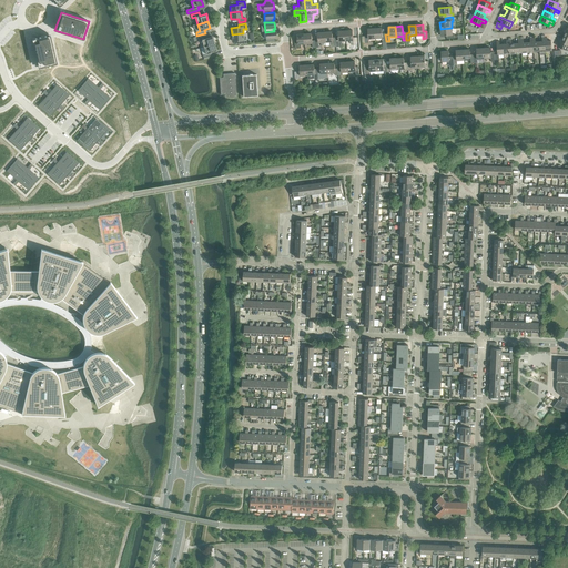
[(368,39),(375,38),(375,28),(367,29),(368,36),(365,36),(365,43),(368,42),(368,39)]
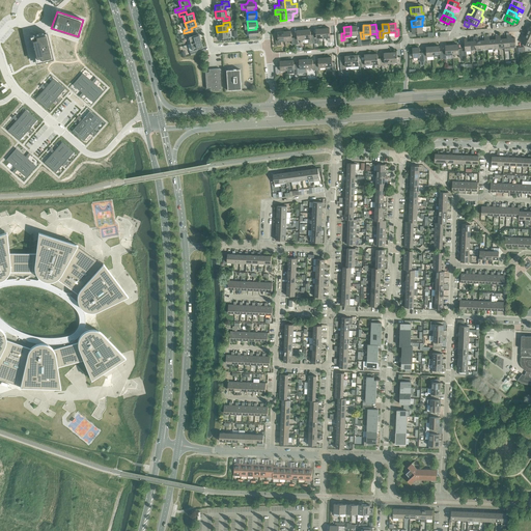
[(351,26),(351,35),(357,35),(358,38),(359,38),(359,46),(361,46),(361,38),(360,32),(357,32),(357,26),(351,26)]
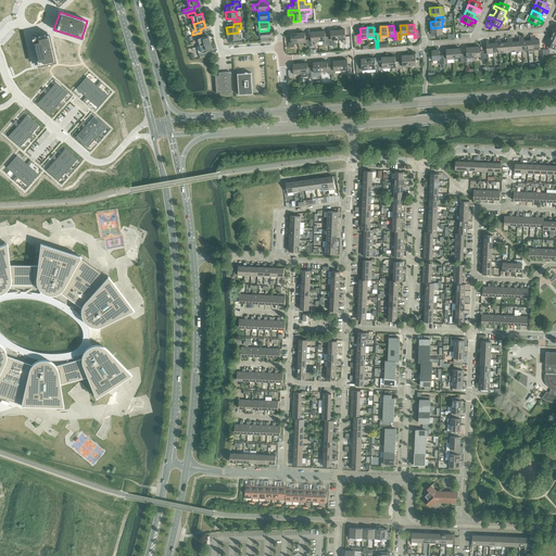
[(442,27),(431,28),(431,35),(437,35),(438,38),(445,37),(444,34),(443,34),(442,27)]
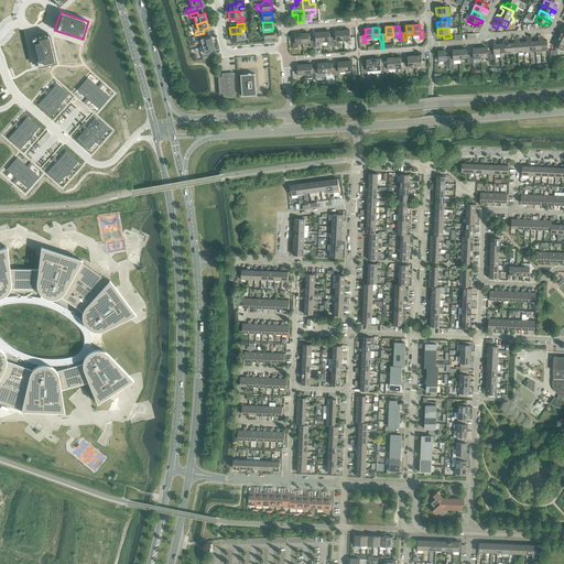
[(350,30),(343,31),(344,41),(348,40),(348,44),(355,43),(354,38),(350,38),(350,30)]
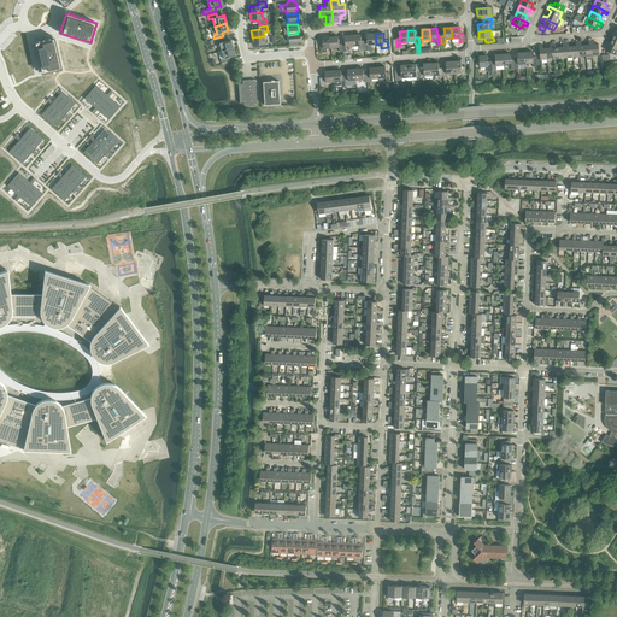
[(299,34),(298,34),(288,35),(289,46),(298,45),(298,41),(300,41),(299,34)]
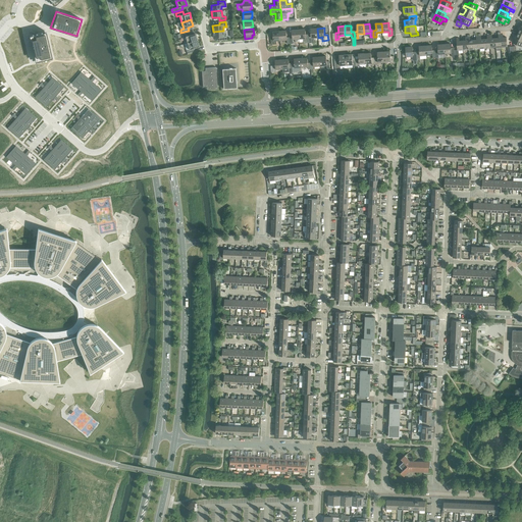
[(311,36),(308,36),(309,43),(314,43),(314,38),(318,38),(317,29),(311,29),(311,36)]
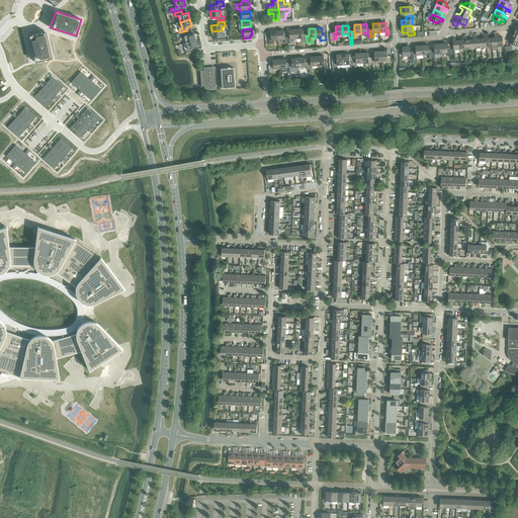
[(287,36),(287,44),(290,42),(290,38),(296,38),(296,29),(289,30),(290,36),(287,36)]
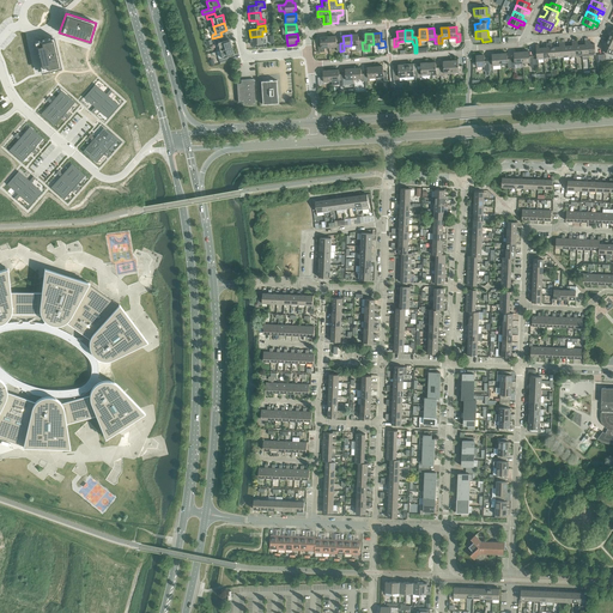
[(358,35),(351,35),(351,46),(356,46),(357,50),(363,50),(362,42),(359,42),(358,35)]
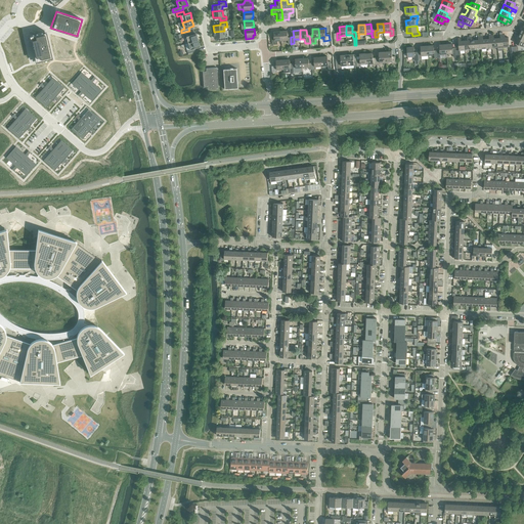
[(224,31),(214,32),(214,38),(221,38),(221,41),(228,40),(227,37),(224,37),(224,31)]
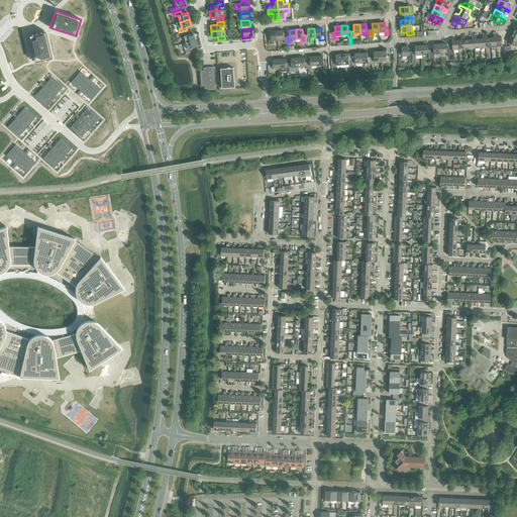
[(285,43),(287,43),(287,36),(284,37),(284,30),(277,31),(278,39),(284,39),(285,43)]
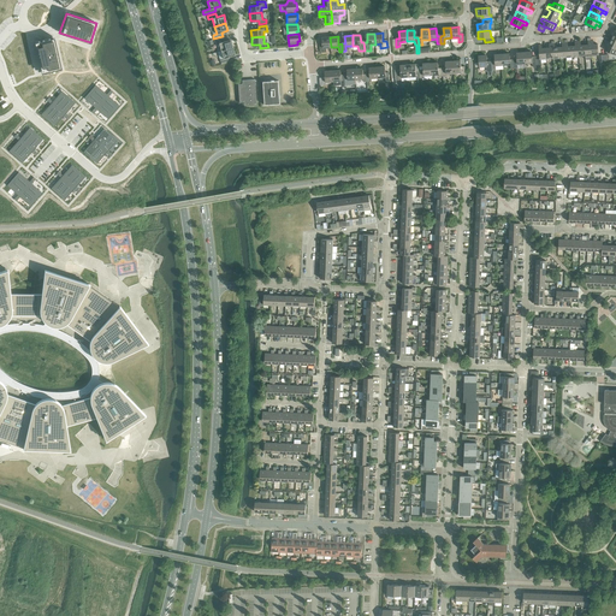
[(54,37),(35,42),(42,73),(61,69),(54,37)]
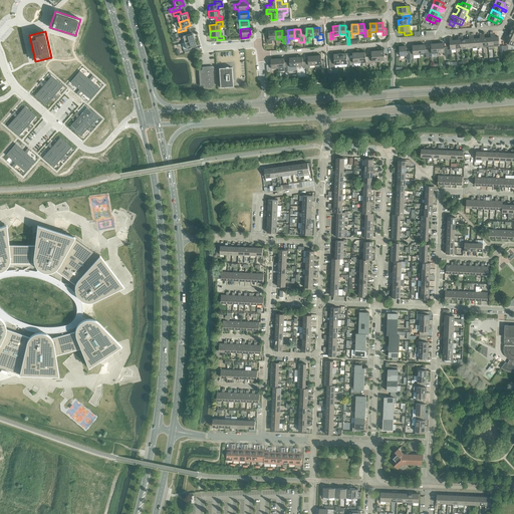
[(272,40),(276,39),(275,31),(269,31),(269,38),(266,38),(267,44),(272,43),(272,40)]
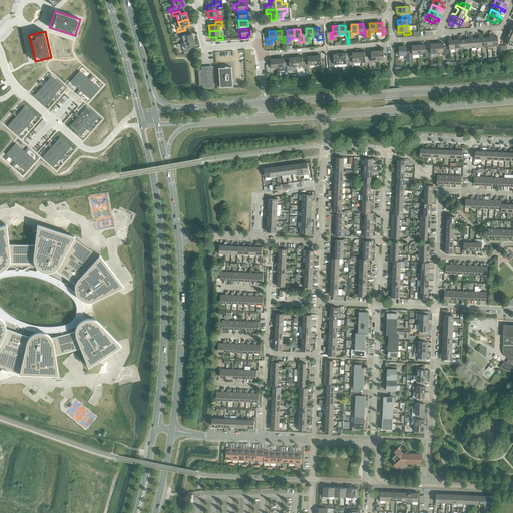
[(182,36),(184,42),(193,40),(191,33),(186,35),(185,32),(178,34),(179,37),(182,36)]
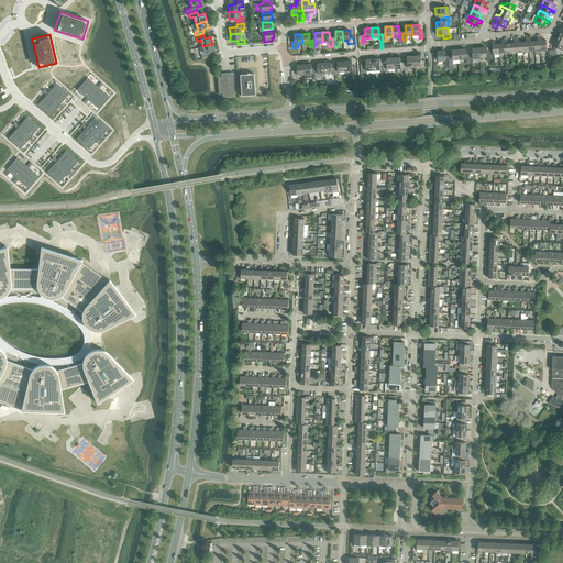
[(562,48),(562,43),(553,40),(552,42),(555,43),(553,46),(562,51),(562,48)]
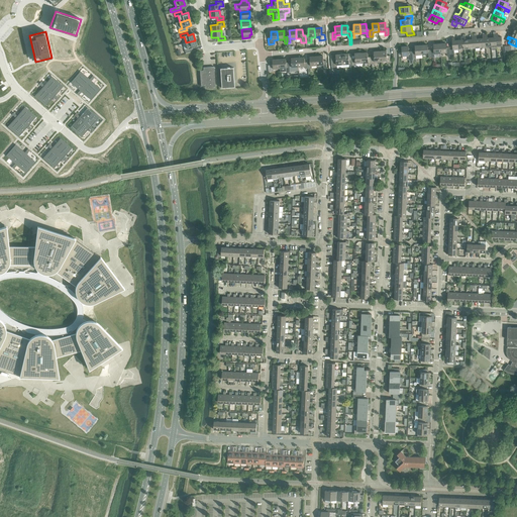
[(195,40),(186,42),(187,49),(184,49),(185,53),(193,50),(192,47),(197,46),(195,40)]
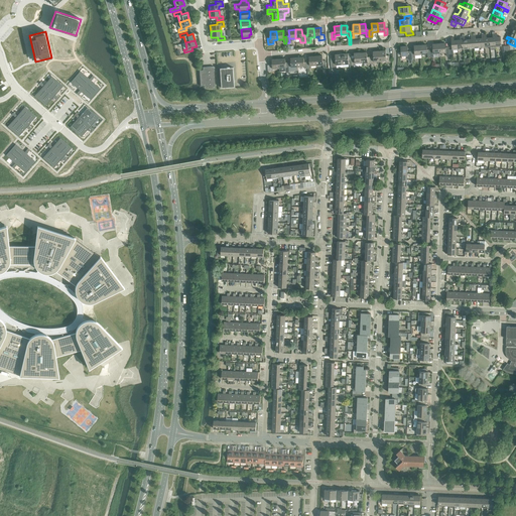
[(433,50),(430,51),(430,57),(433,57),(433,53),(439,52),(439,43),(432,44),(433,50)]
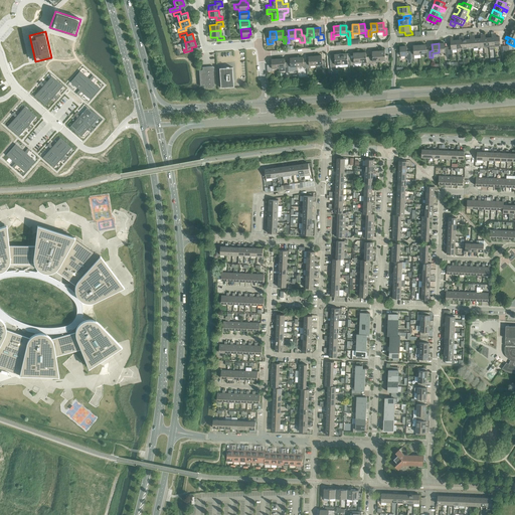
[(445,43),(439,43),(439,52),(445,52),(446,56),(449,55),(448,49),(445,49),(445,43)]
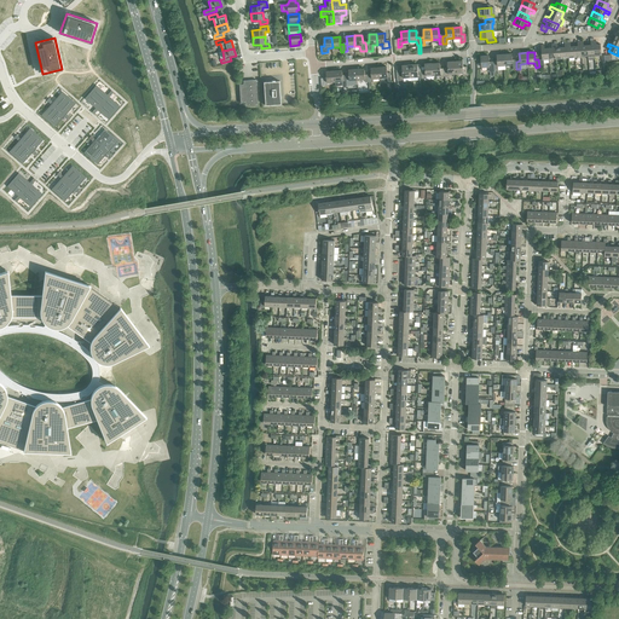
[(512,53),(504,55),(505,65),(513,64),(513,69),(516,69),(516,62),(513,62),(512,53)]
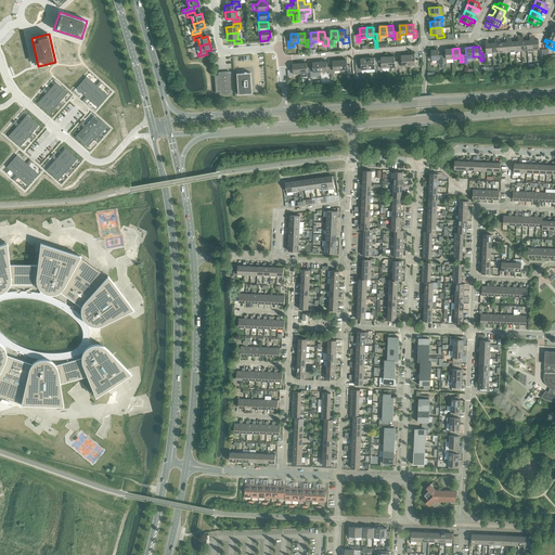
[(446,56),(442,56),(443,63),(447,63),(447,59),(453,59),(452,49),(446,49),(446,56)]
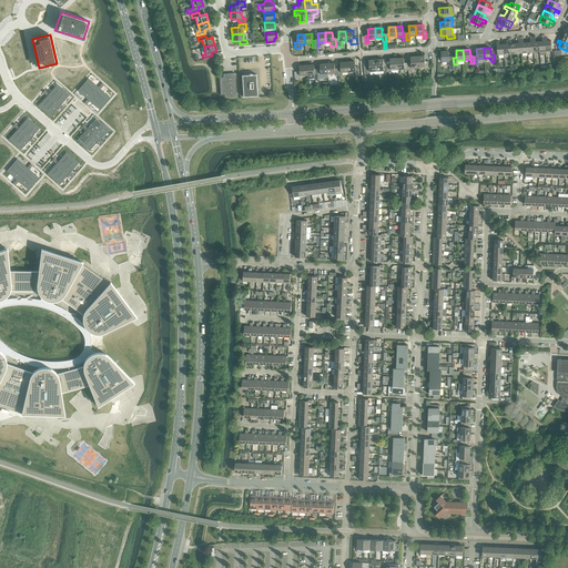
[(454,64),(453,58),(449,58),(448,51),(442,51),(442,61),(446,61),(447,66),(449,66),(449,67),(454,66),(454,64)]
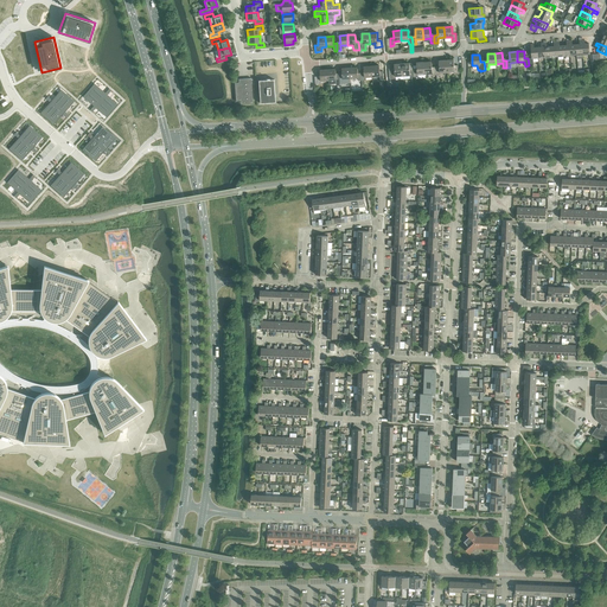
[(454,59),(446,61),(447,72),(454,71),(454,74),(459,74),(458,65),(454,65),(454,59)]
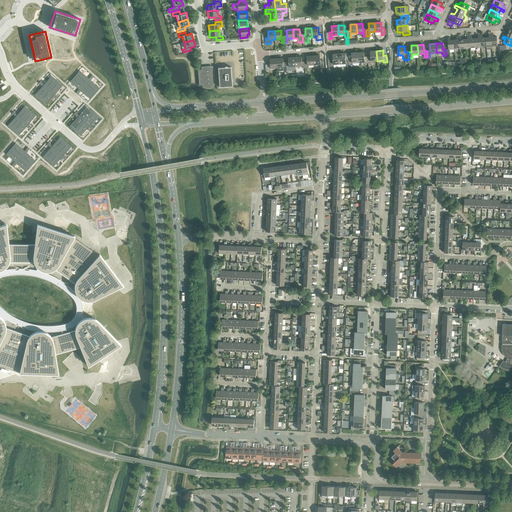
[(371,56),(367,56),(368,63),(370,63),(371,63),(371,61),(377,61),(376,51),(370,51),(371,56)]
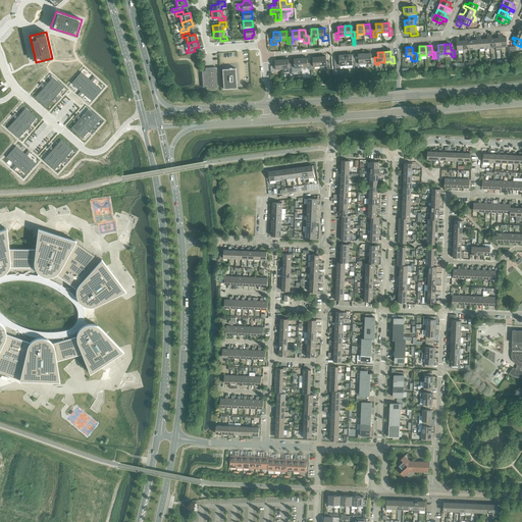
[(359,59),(356,59),(356,66),(359,66),(359,64),(365,63),(365,53),(358,54),(359,59)]
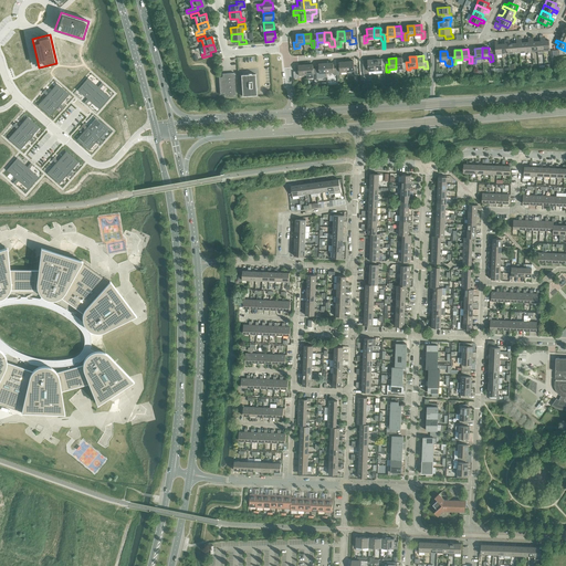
[(402,58),(396,58),(396,69),(402,69),(404,71),(407,70),(406,62),(402,63),(402,58)]
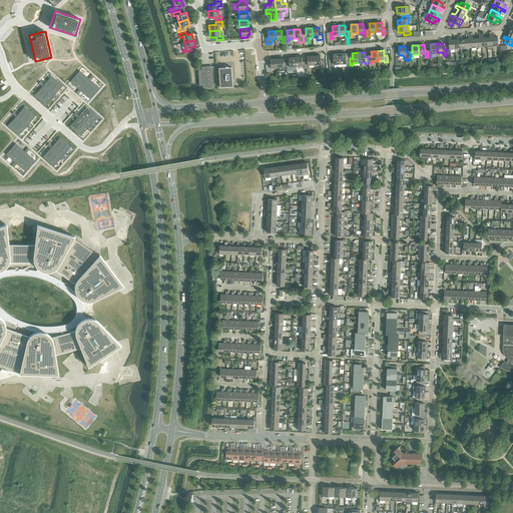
[(346,53),(340,54),(341,64),(347,63),(347,65),(350,65),(350,58),(346,58),(346,53)]
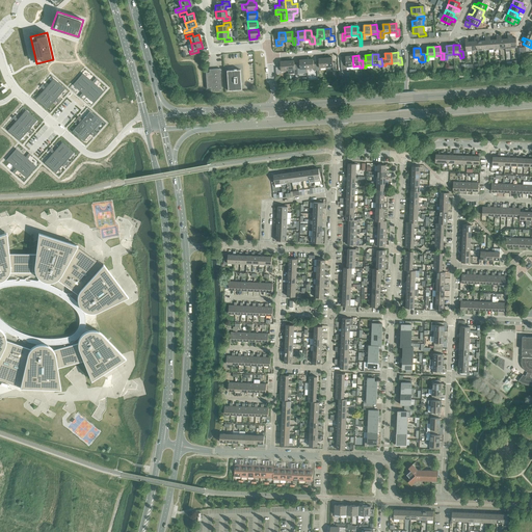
[(353,67),(352,56),(346,56),(346,61),(343,61),(343,69),(347,69),(346,67),(353,67)]
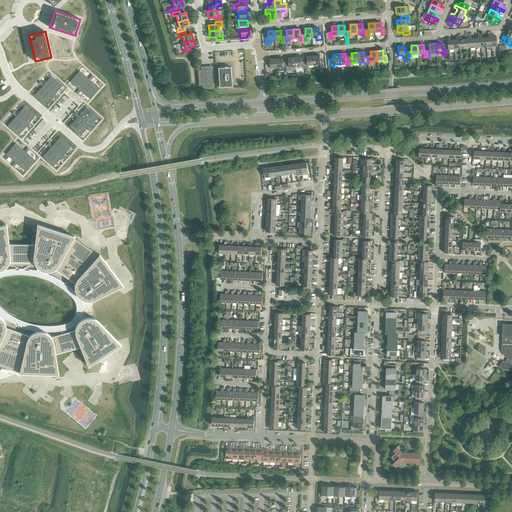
[(320,55),(313,56),(314,65),(320,64),(321,68),(324,67),(323,60),(320,60),(320,55)]
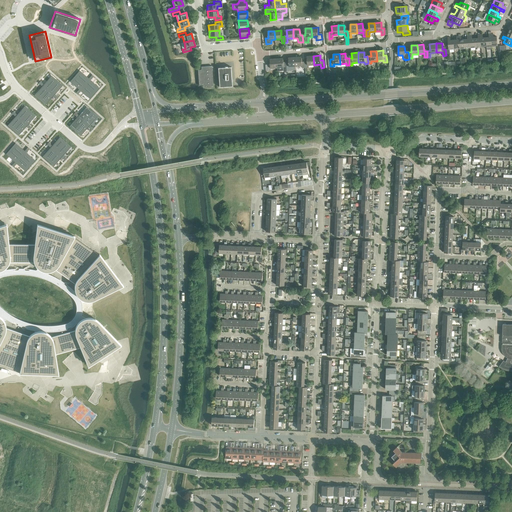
[(307,61),(304,62),(305,68),(308,67),(308,65),(314,65),(313,56),(307,56),(307,61)]
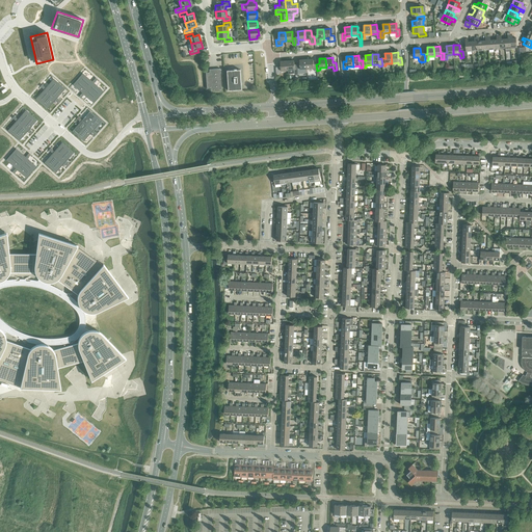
[(300,65),(297,65),(298,73),(300,73),(300,70),(308,69),(307,59),(299,60),(300,65)]
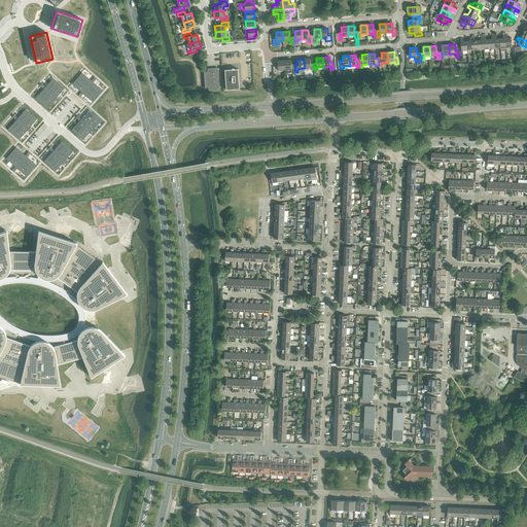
[(310,59),(304,59),(305,68),(311,68),(311,70),(314,70),(313,64),(311,64),(310,59)]
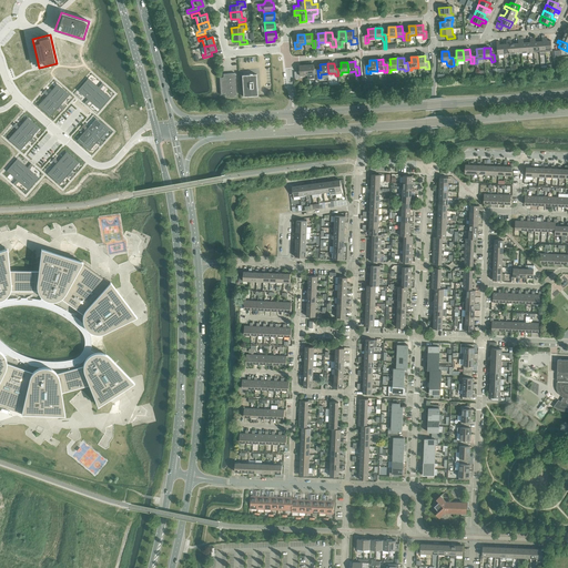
[(306,66),(307,75),(307,79),(315,79),(315,80),(318,80),(318,78),(317,70),(317,69),(314,69),(314,64),(306,66)]
